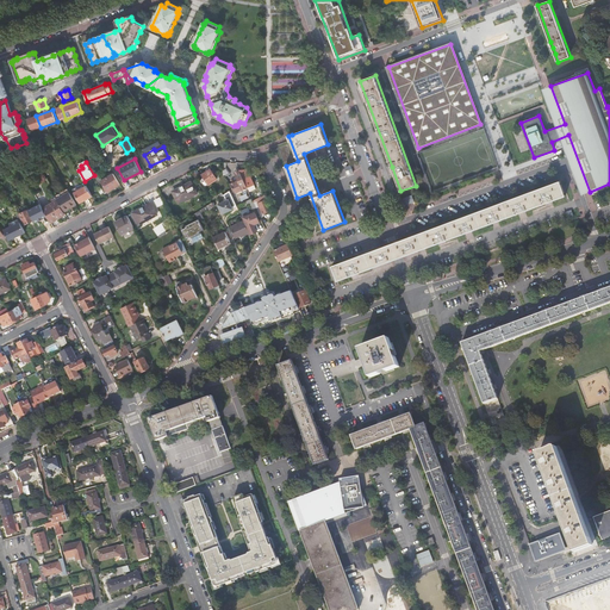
[(211,169),(203,174),(209,185),(217,179),(215,174),(216,173),(213,170),(212,170),(211,169)]
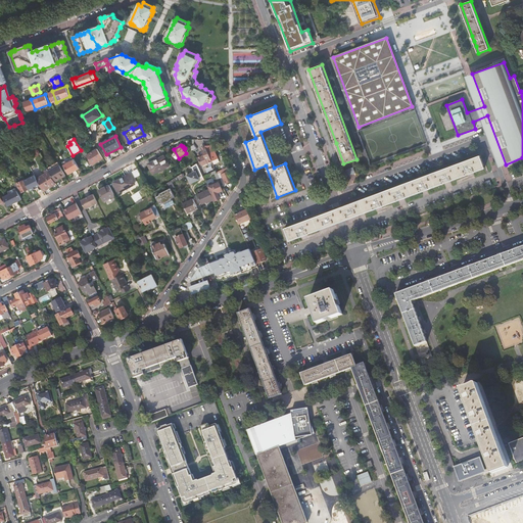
[(211,145),(205,145),(207,150),(212,161),(218,158),(211,145)]
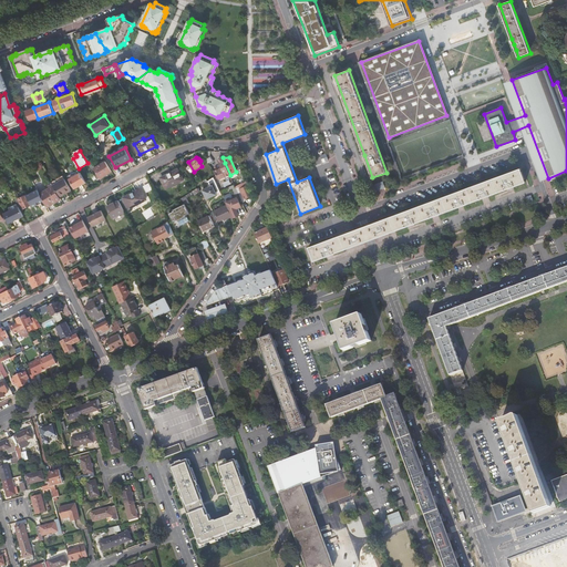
[(222,168),(214,172),(216,176),(217,175),(219,179),(225,177),(229,175),(224,162),(222,158),(218,161),(219,164),(220,165),(219,165),(222,168)]
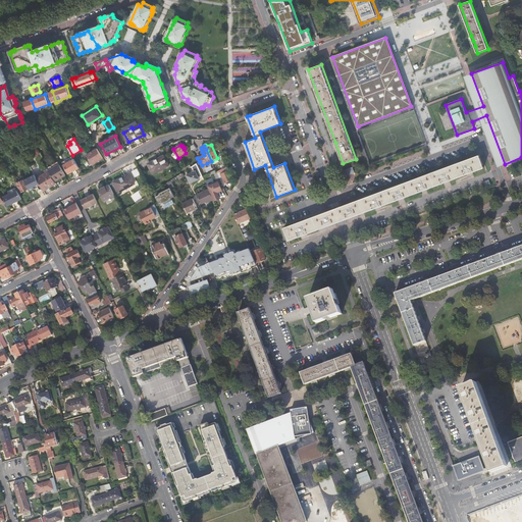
[(103,157),(97,148),(85,156),(90,165),(103,157)]
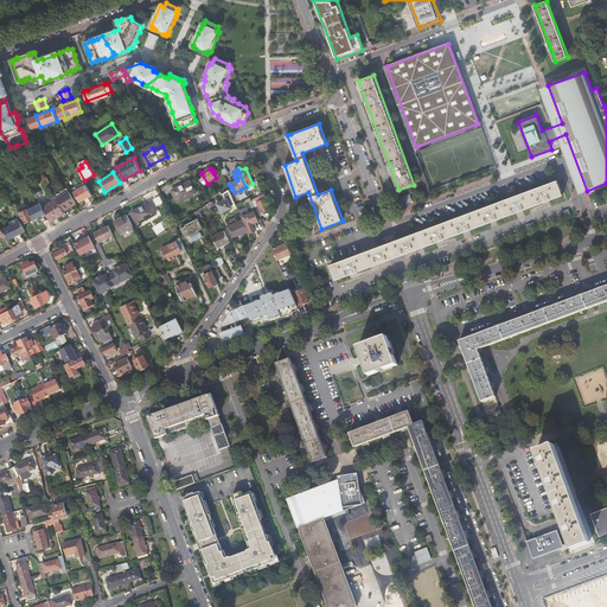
[(183,185),(172,191),(178,202),(196,192),(190,180),(181,184),(183,185)]
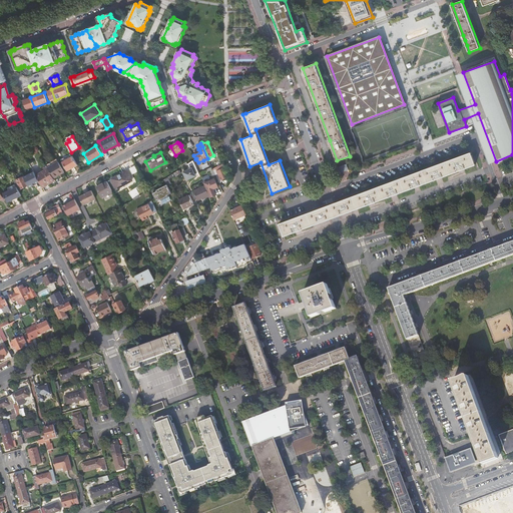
[(471,152),(336,202),(341,214),(476,164),(471,152)]
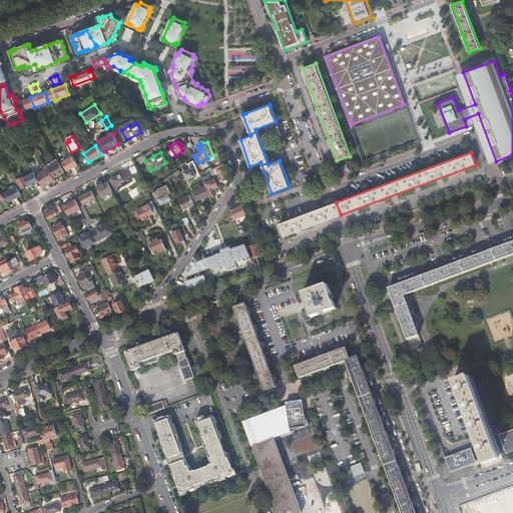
[(73,155),(63,161),(68,170),(78,164),(73,155)]
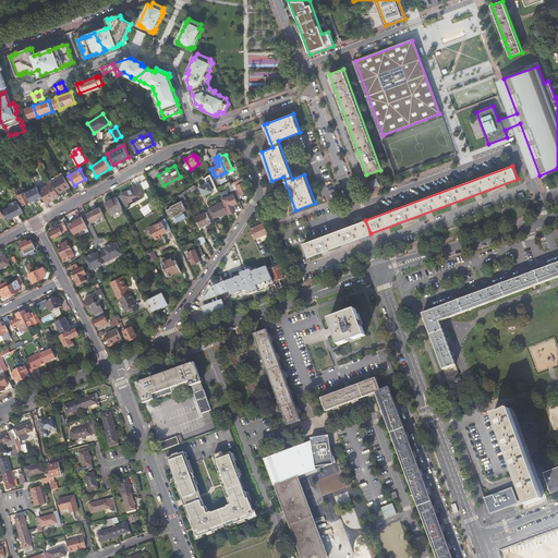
[(71,187),(64,176),(52,182),(56,187),(58,193),(65,189),(65,190),(71,187)]
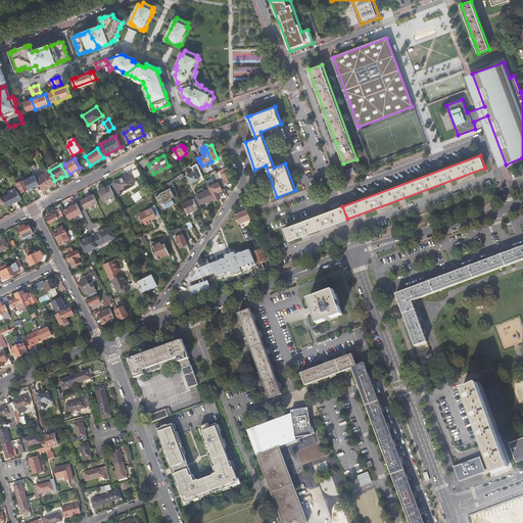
[(346,176),(357,173),(353,167),(344,171),(346,176)]
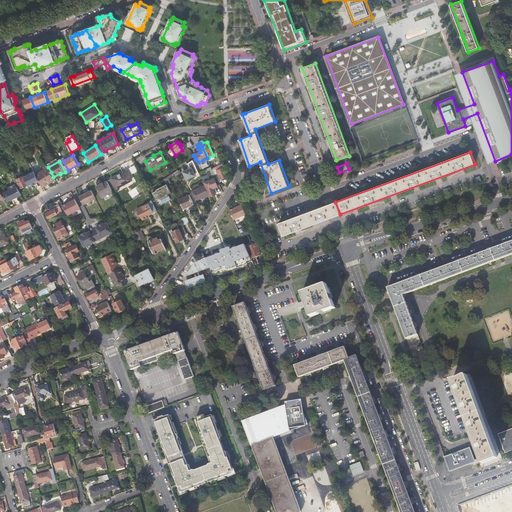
[(48,167),(47,165),(43,167),(43,169),(44,170),(36,174),(37,177),(43,173),(44,174),(49,183),(55,179),(54,178),(53,177),(51,172),(48,167)]
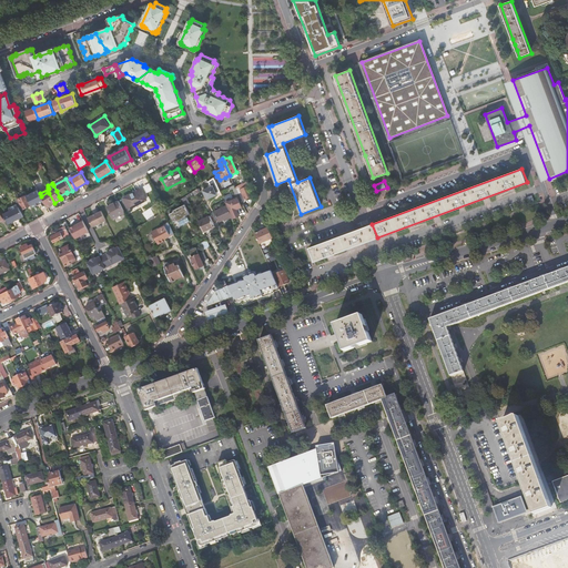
[(213,185),(203,190),(208,199),(217,194),(213,185)]
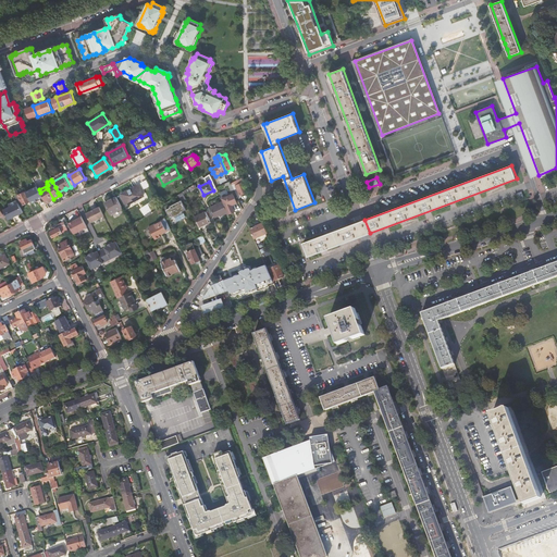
[(244,182),(235,186),(239,195),(248,192),(244,182)]
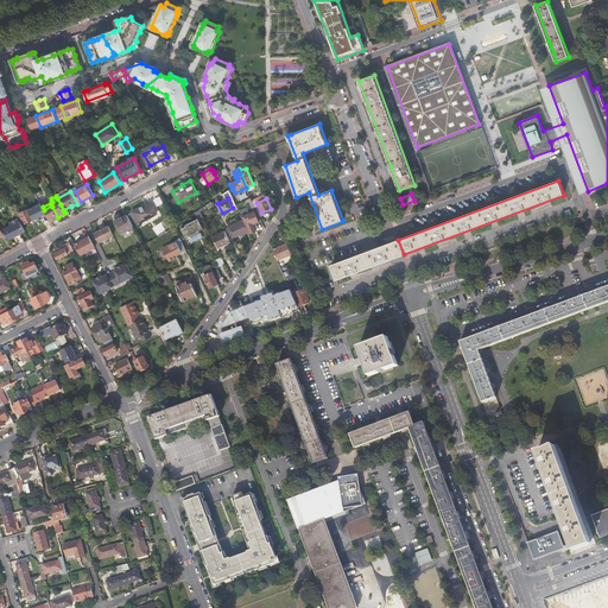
[(143,207),(133,211),(139,223),(157,214),(150,201),(143,206),(143,207)]
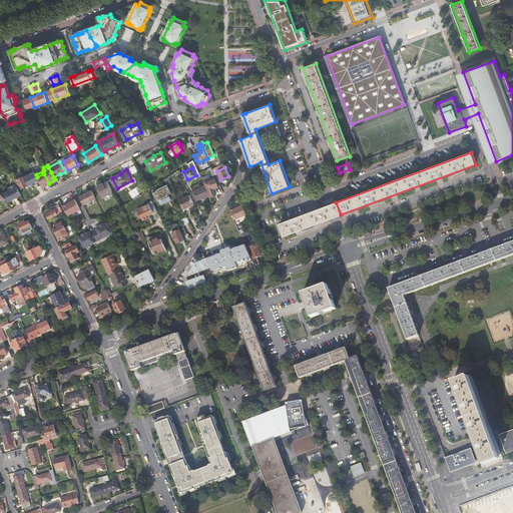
[(43,173),(37,177),(43,186),(46,184),(48,183),(49,183),(44,174),(43,173)]
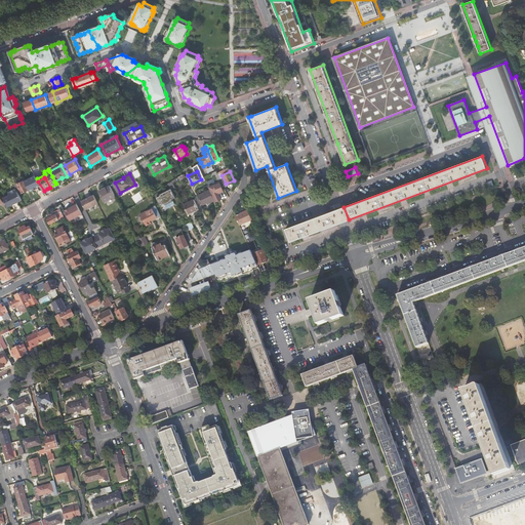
[(17,183),(14,185),(17,192),(19,195),(29,190),(25,180),(18,184),(17,183)]
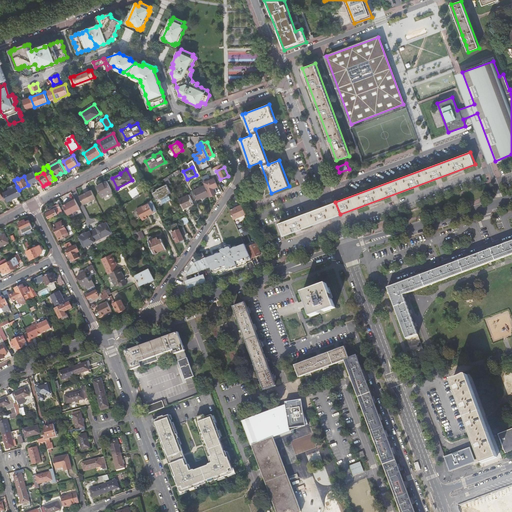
[(213,189),(218,187),(214,178),(204,182),(210,196),(216,194),(213,189)]
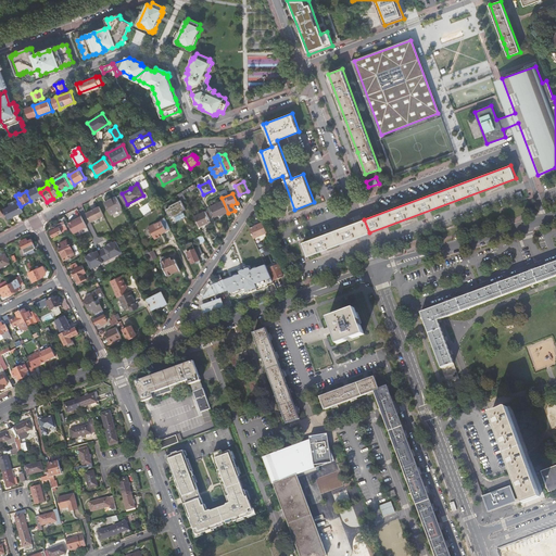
[(123,207),(116,197),(112,199),(112,200),(105,204),(111,213),(123,207)]
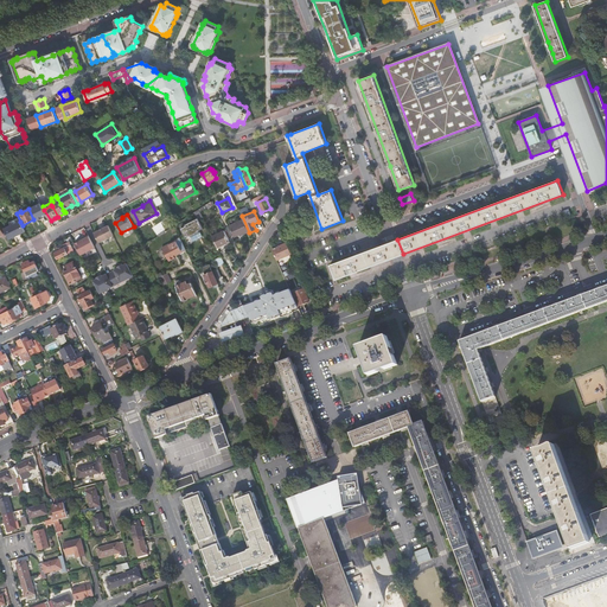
[(186,241),(203,236),(200,230),(203,229),(200,219),(181,224),(186,241)]
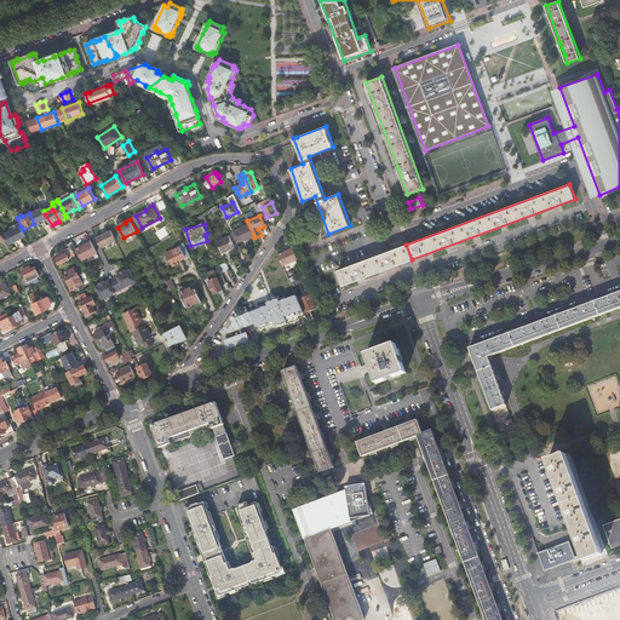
[(240,229),(245,240),(248,237),(248,239),(253,236),(248,225),(240,229)]
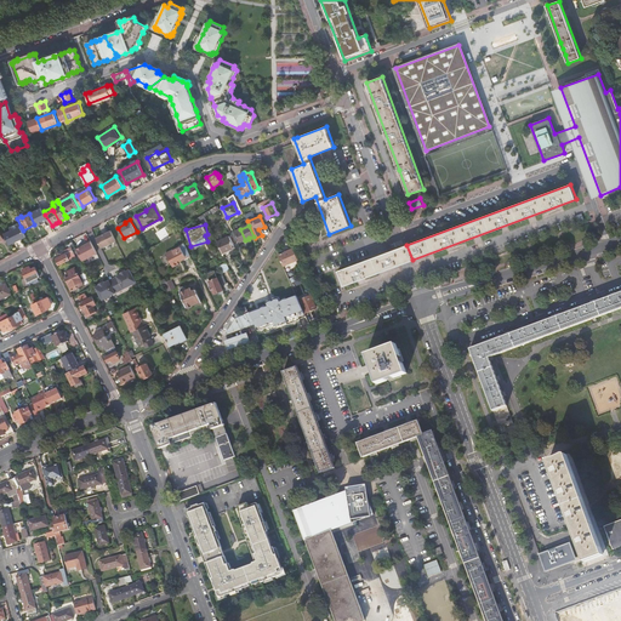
[(21,227),(5,234),(10,244),(27,237),(23,231),(21,227)]
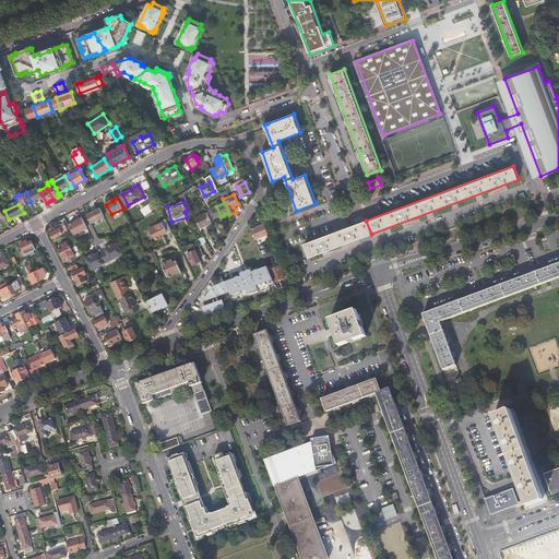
[(216,219),(221,216),(216,206),(212,209),(216,219)]
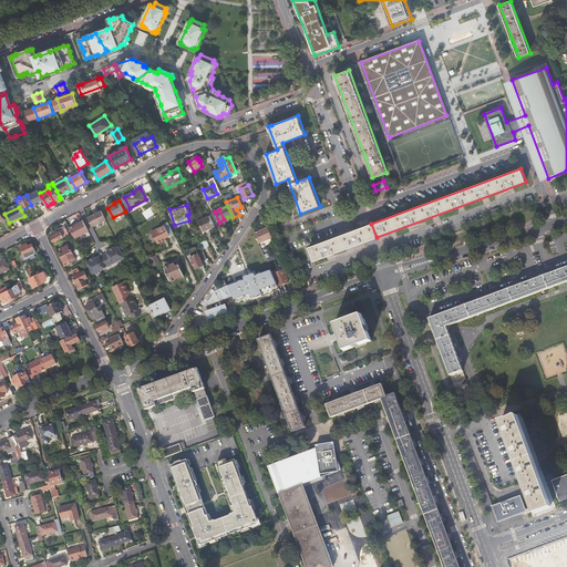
[(106,219),(102,210),(88,217),(92,226),(106,219)]
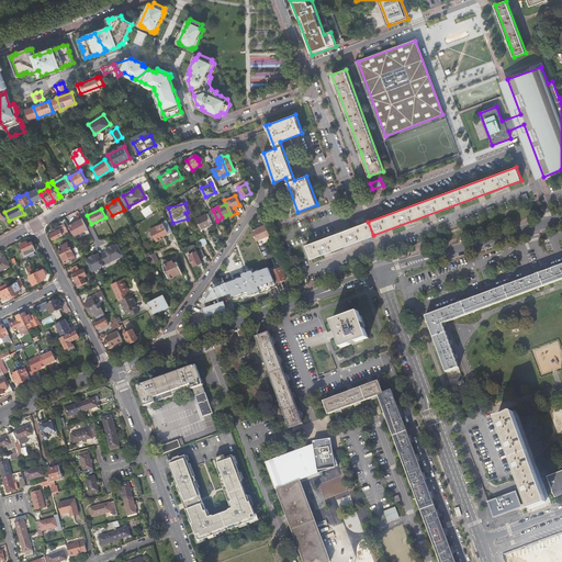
[(209,214),(197,220),(200,227),(203,233),(214,226),(209,214)]
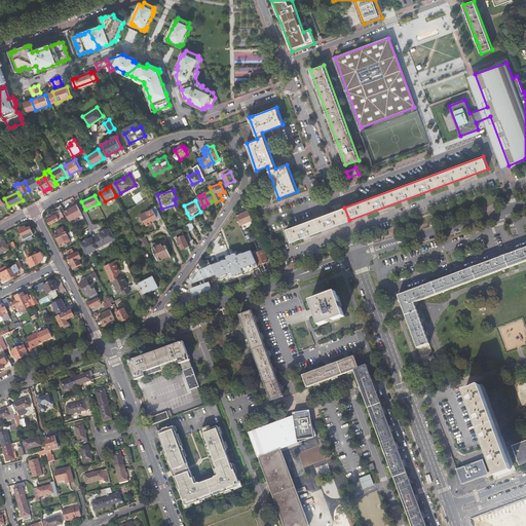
[(65,211),(68,217),(70,221),(82,214),(77,203),(73,205),(73,207),(70,209),(65,211)]
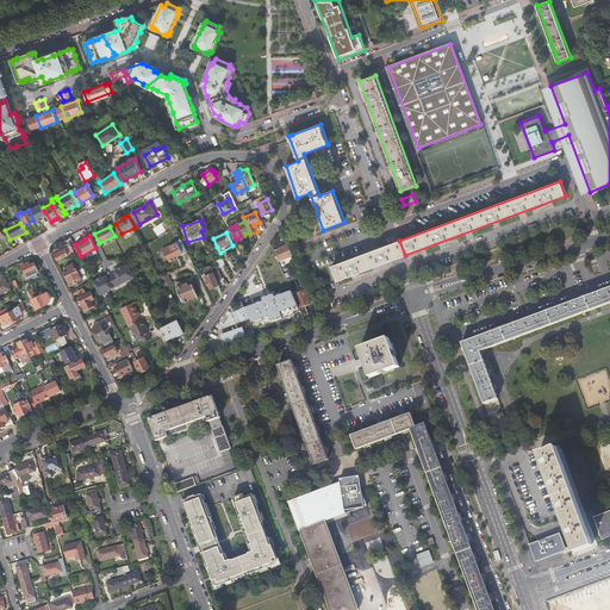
[(187,250),(181,238),(176,241),(163,248),(170,261),(176,259),(175,257),(184,254),(184,253),(187,250)]
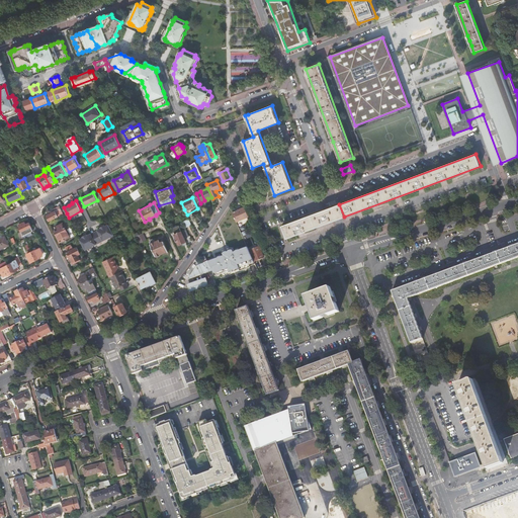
[(249,217),(244,204),(240,206),(241,207),(238,208),(232,211),(237,222),(249,217)]
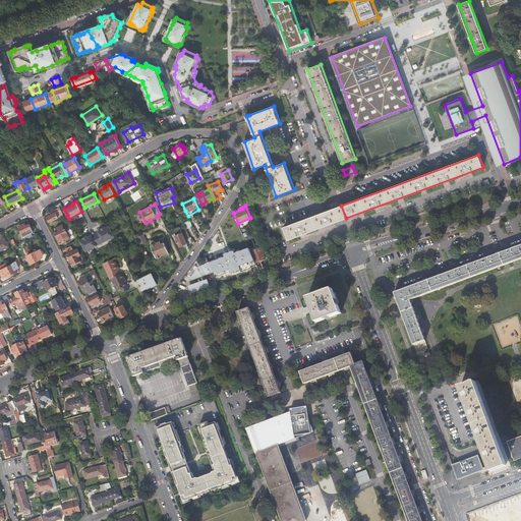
[(335,208),(330,210),(334,223),(339,221),(346,218),(341,206),(335,208)]
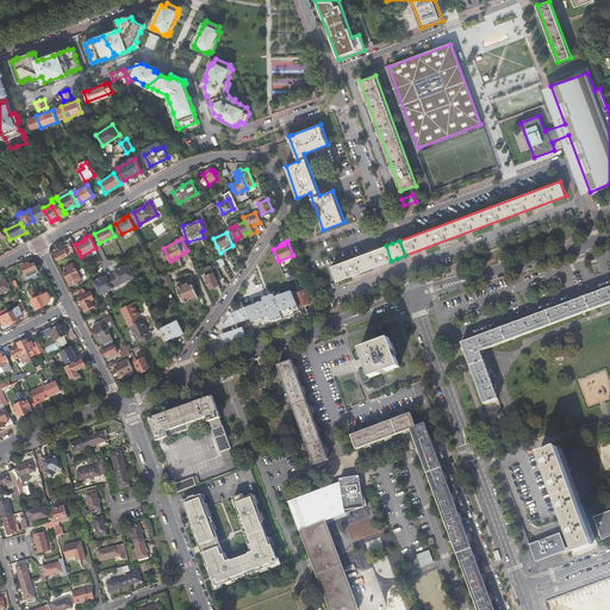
[(60,251),(56,254),(58,260),(68,255),(75,253),(70,244),(68,244),(62,247),(58,248),(60,251)]
